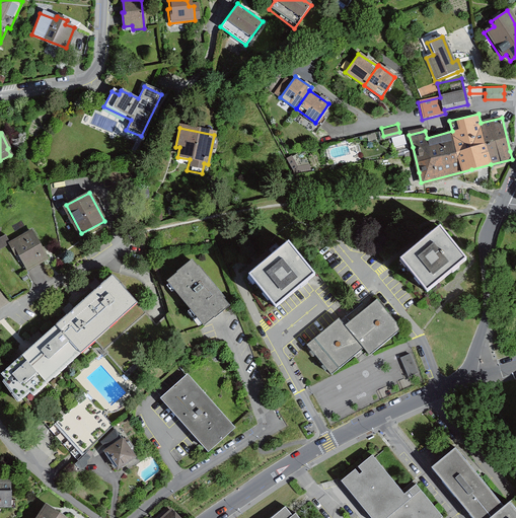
[(465,260),(439,226),(397,259),(425,292),(465,260)]
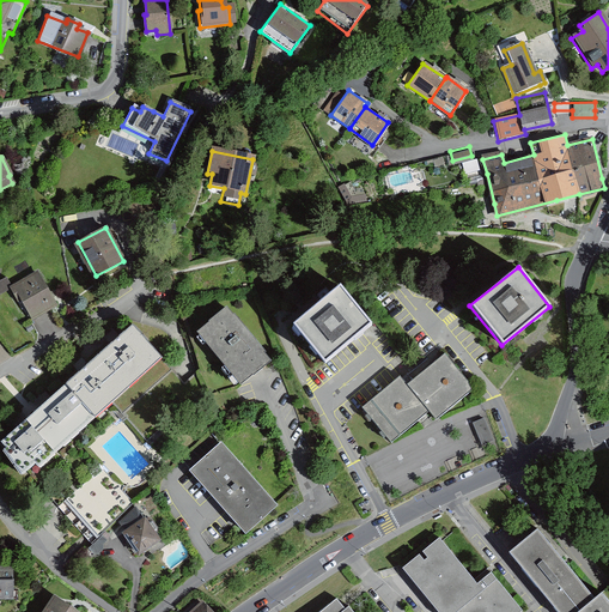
[(38,270),(12,284),(19,297),(24,294),(35,314),(56,302),(38,270)]
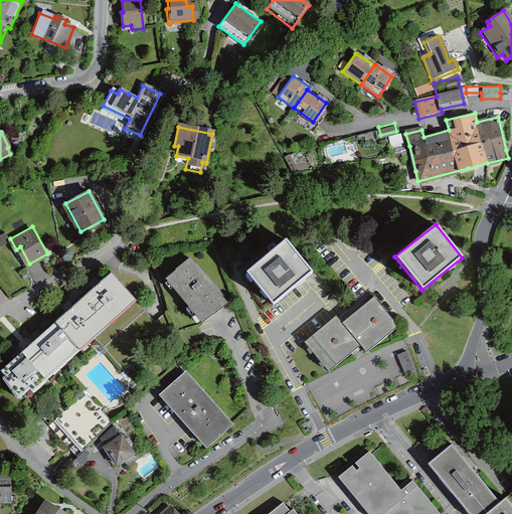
[(244,272),(272,305),(312,273),(285,239),(244,272)]
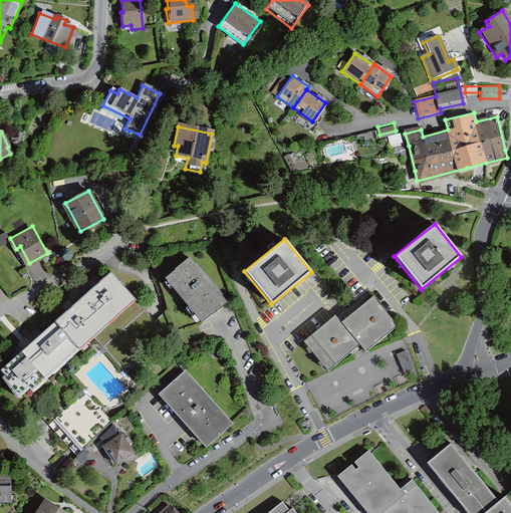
[(225,302),(188,257),(163,278),(200,322),(225,302)]
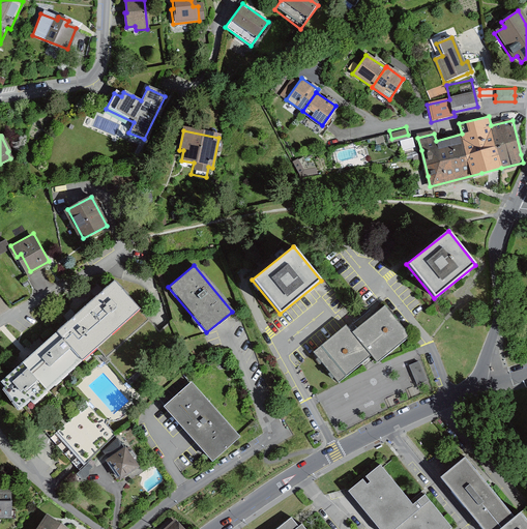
[(74,316),(57,329),(83,358),(140,309),(115,280),(101,291),(74,316)]
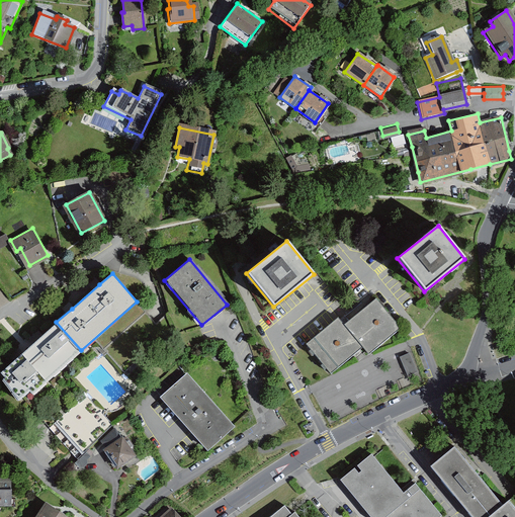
[(398,330),(390,320),(374,300),(344,326),(337,318),(305,344),(329,374),(361,347),(367,355),(398,330)]
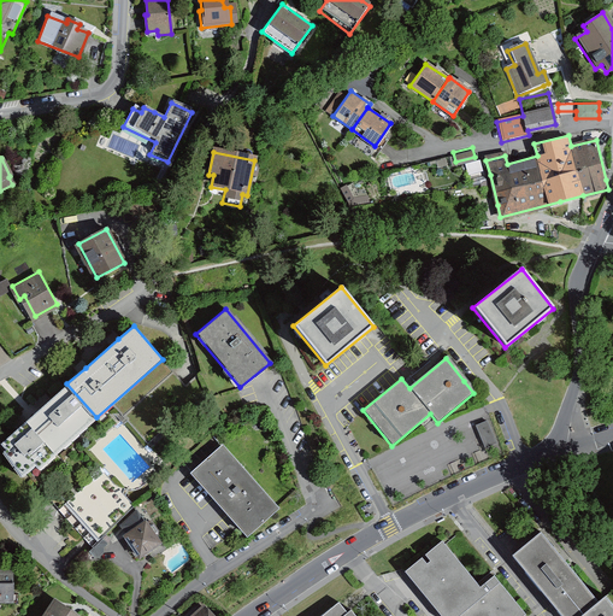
[(96,417),(66,383),(53,396),(31,415),(15,429),(0,441),(0,450),(22,475),(33,465),(35,469),(96,417)]
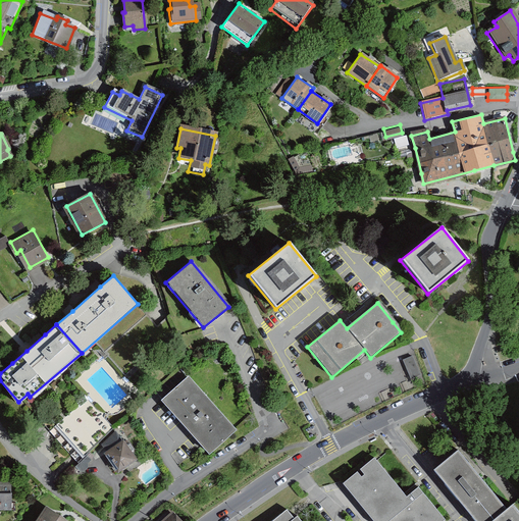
[(408,377),(418,372),(411,355),(401,359),(408,377)]
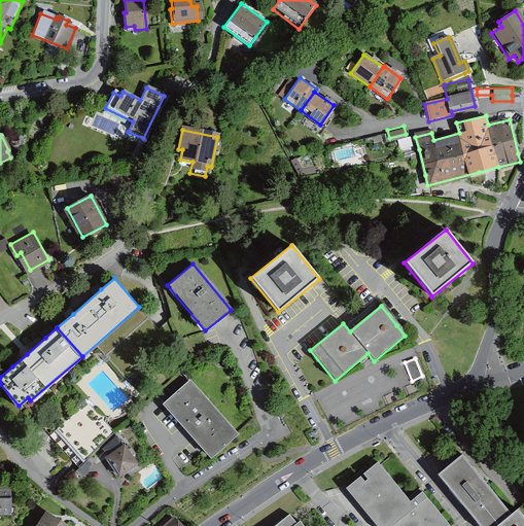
[(187,432),(203,450),(210,457),(237,433),(189,380),(163,404),(187,432)]
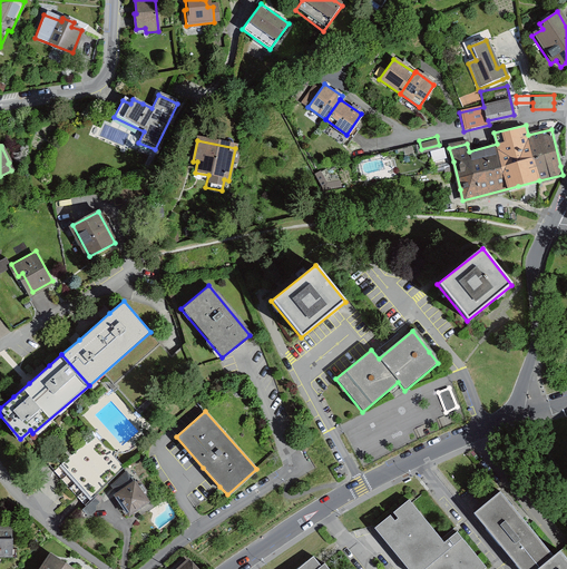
[(89,494),(121,464),(94,433),(60,463),(89,494)]
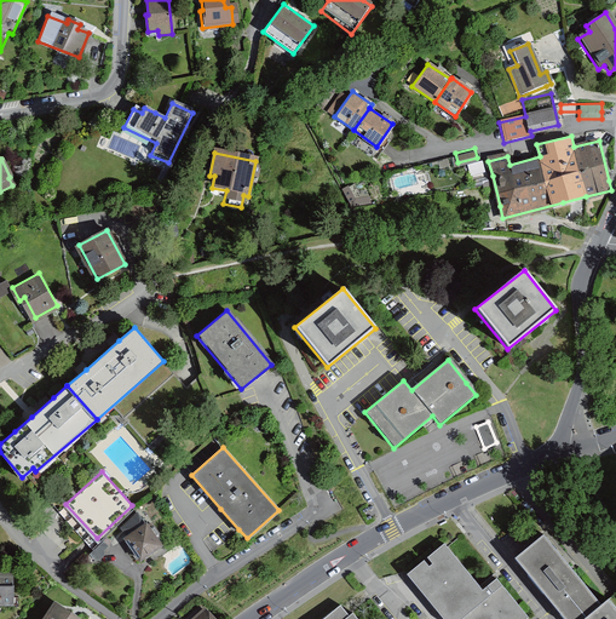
[(117,525),(124,532),(143,519),(136,509),(117,525)]
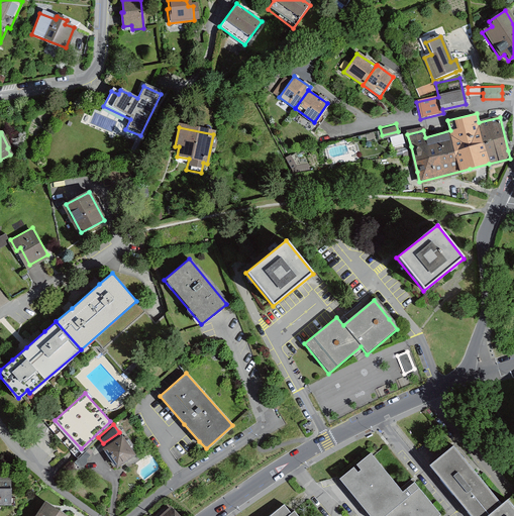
[(119,432),(103,443),(102,444),(115,461),(132,449),(120,432),(119,432)]
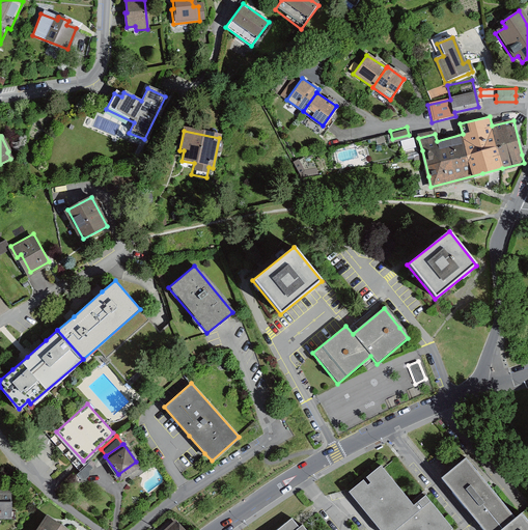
[(499,529),(515,518),(465,458),(440,478),(483,529),(499,529)]
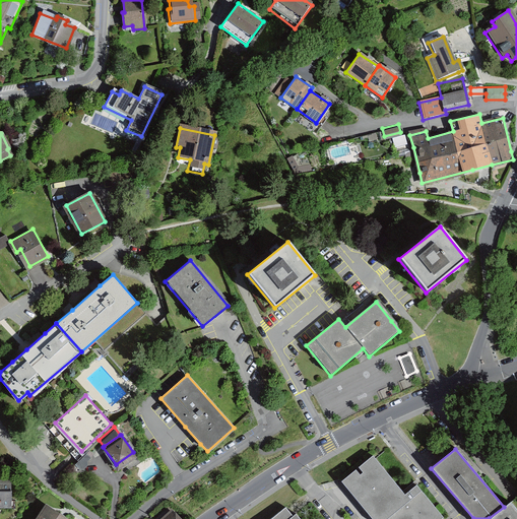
[(89,456),(85,452),(73,463),(77,468),(81,468),(85,464),(85,460),(89,456)]
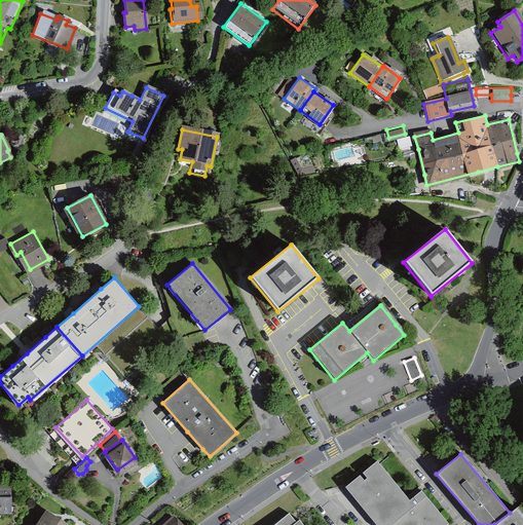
[(376,459),(345,485),(378,524),(446,524),(449,523),(421,489),(409,499),(376,459)]
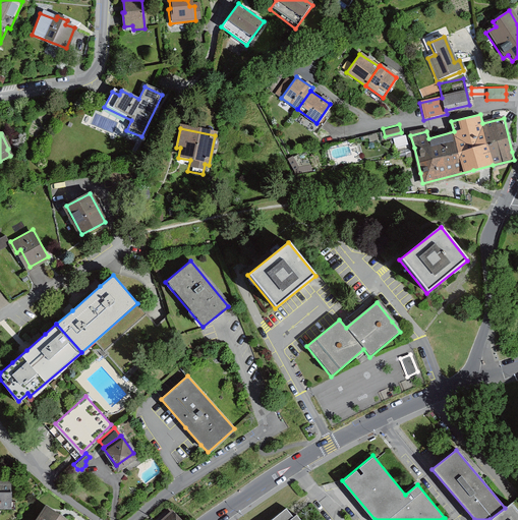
[(9,481),(0,481),(0,504),(9,505),(9,481)]
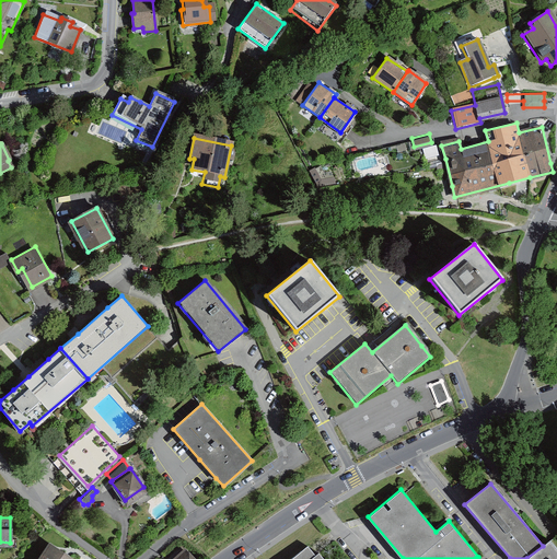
[(556,558),(556,547),(550,539),(543,546),(526,558),(556,558)]
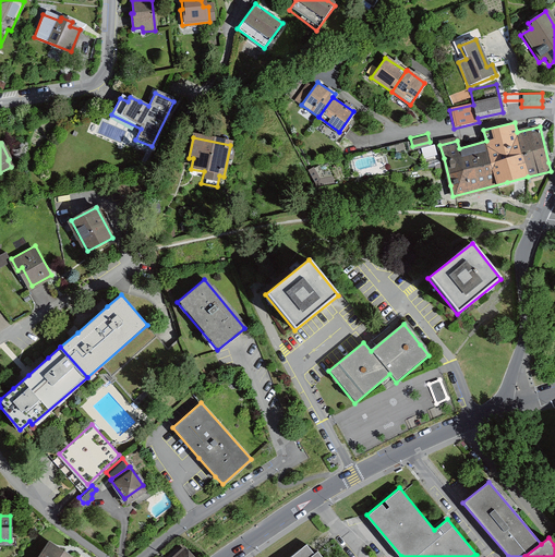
[(69,556),(48,543),(37,556),(69,556)]
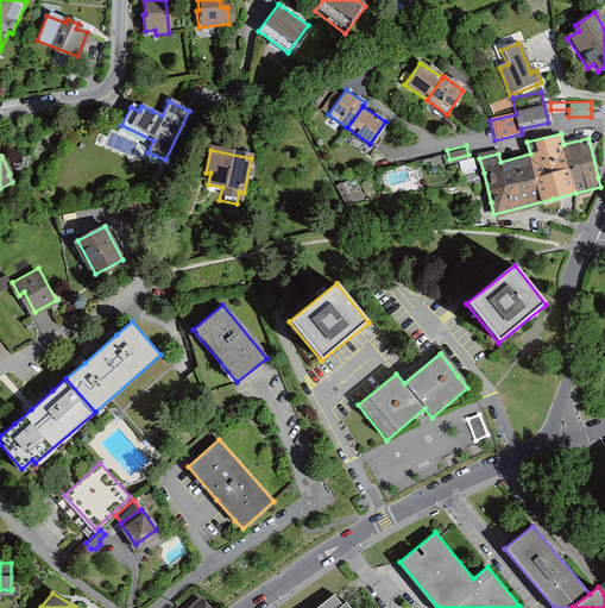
[(350,607),(352,607),(346,600),(342,603),(338,597),(334,593),(315,607),(350,607)]
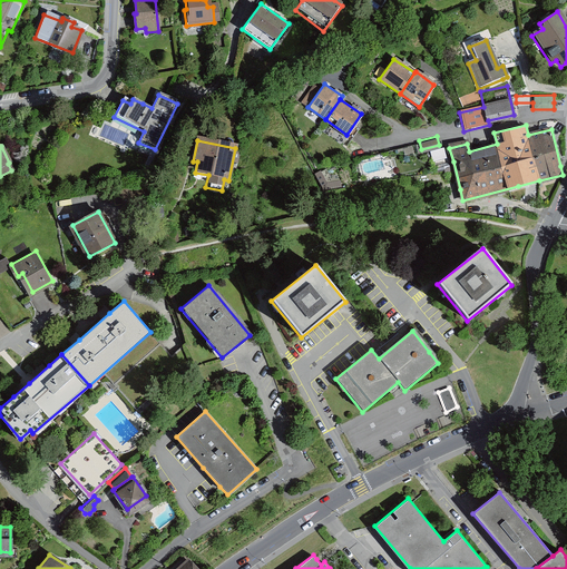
[(198,568),(187,557),(173,568),(198,568)]
